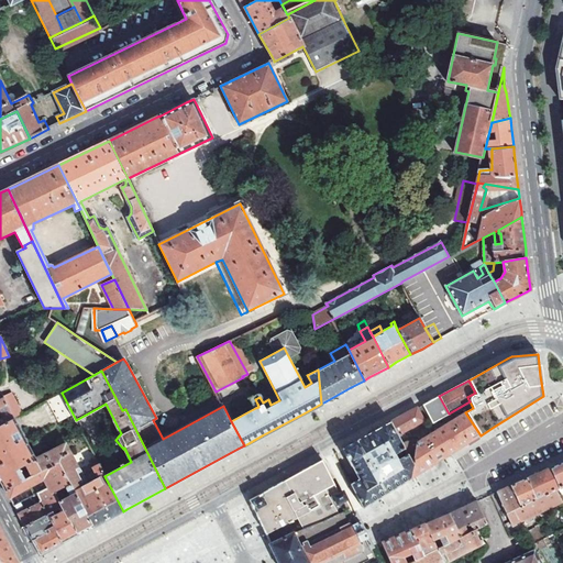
[(40,385),(25,392),(32,406),(47,398),(40,385)]
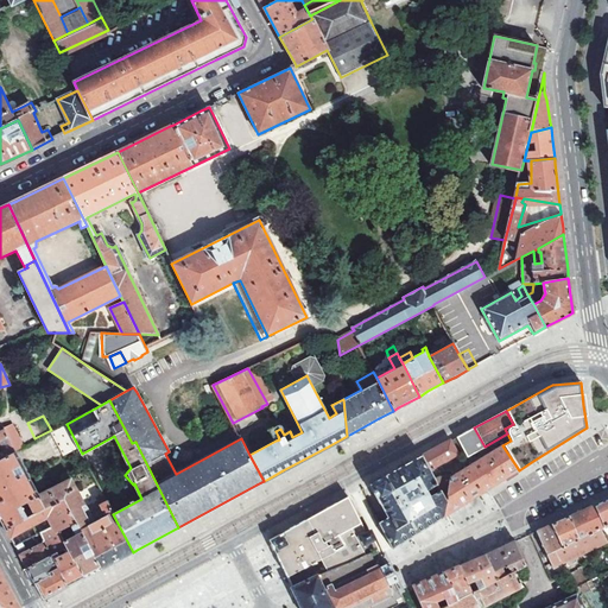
[(474,428),(472,430),(449,442),(456,455),(458,458),(460,461),(477,451),(485,447),(474,428)]
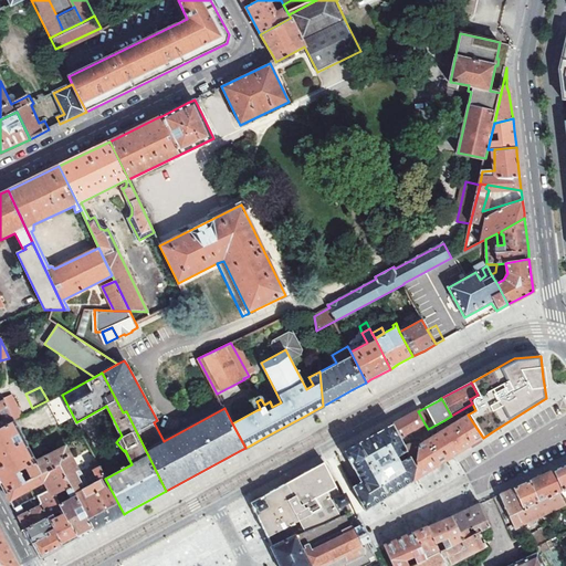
[(0,409),(7,406),(14,420),(18,419),(7,399),(0,401),(0,409)]
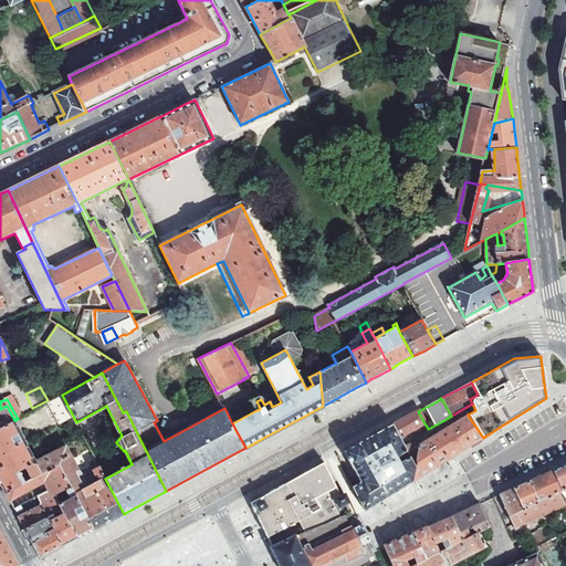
[(0,428),(14,420),(7,406),(0,409),(0,411),(3,419),(0,420),(0,428)]
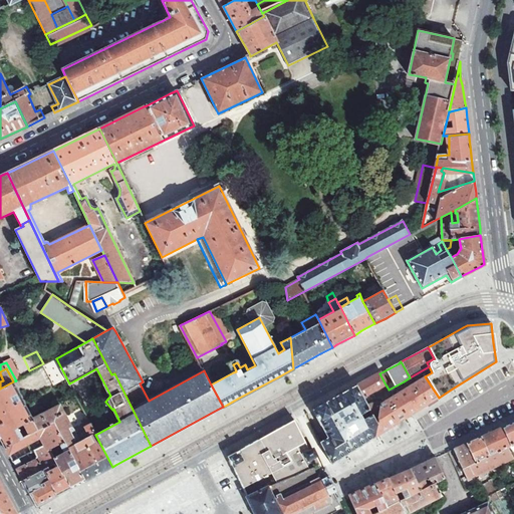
[(359,384),(356,387),(363,400),(367,398),(365,396),(374,391),(386,384),(379,373),(359,384)]
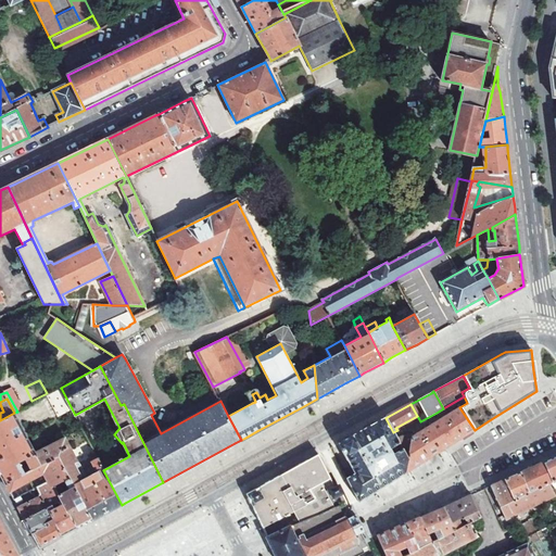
[(475,430),(459,407),(413,437),(412,434),(396,440),(399,442),(402,449),(405,455),(404,474),(447,447),(475,430)]
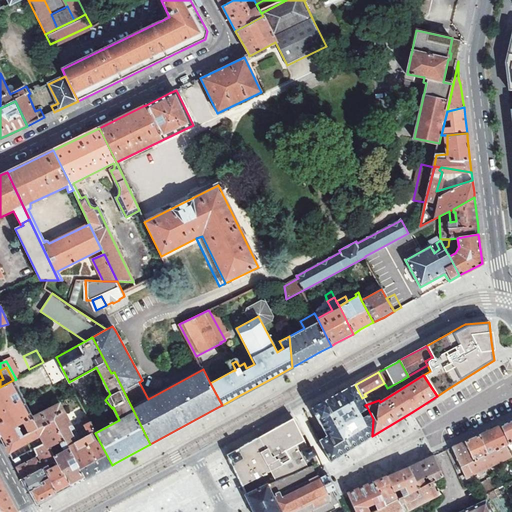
[(13,380),(0,387),(0,436),(5,446),(23,437),(21,433),(17,426),(24,422),(28,430),(30,433),(33,432),(31,429),(36,426),(32,418),(13,380)]
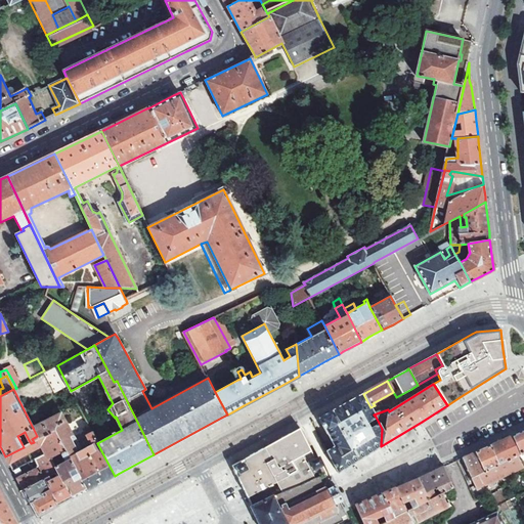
[(393,392),(382,398),(384,401),(395,395),(393,392)]
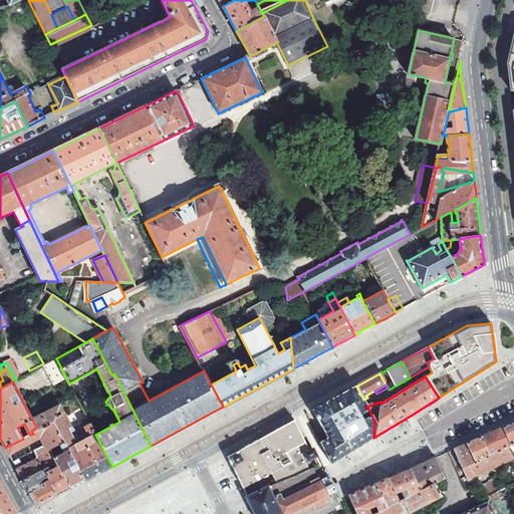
[(320,406),(312,411),(320,425),(320,424),(328,438),(320,443),(322,449),(324,448),(330,459),(332,463),(336,461),(373,438),(374,421),(371,415),(362,420),(359,414),(368,409),(366,407),(363,400),(356,387),(341,395),(320,406)]
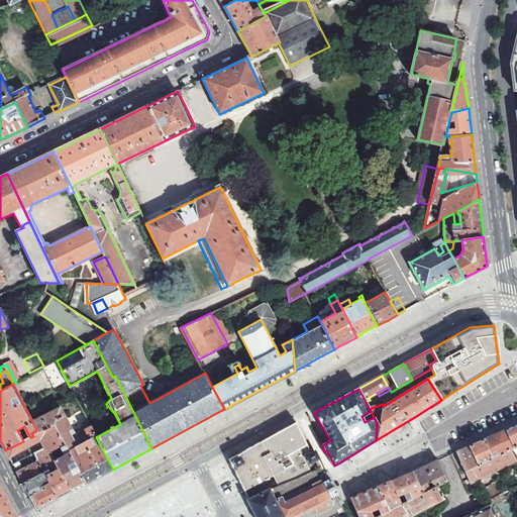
[(61,408),(32,422),(36,430),(31,433),(33,436),(55,425),(66,445),(86,484),(89,483),(113,470),(96,437),(91,427),(86,429),(86,430),(76,436),(61,408)]
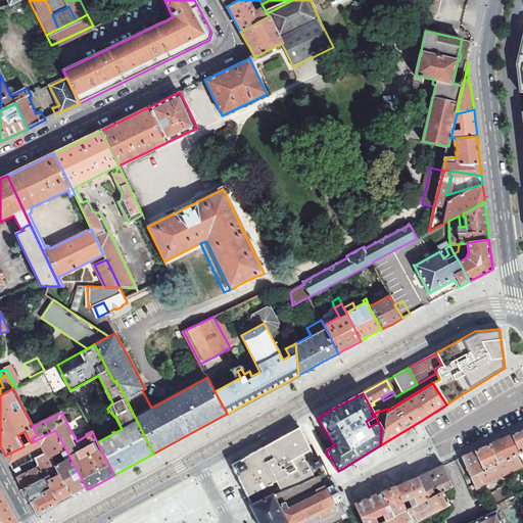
[(268,444),(231,465),(247,496),(277,481),(298,469),(293,460),(311,449),(299,427),(268,444)]
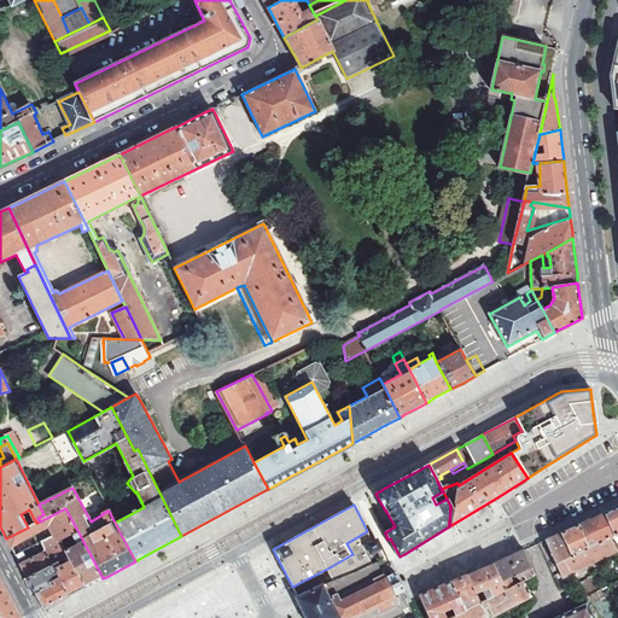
[(617,507),(605,514),(614,535),(617,532),(617,507)]
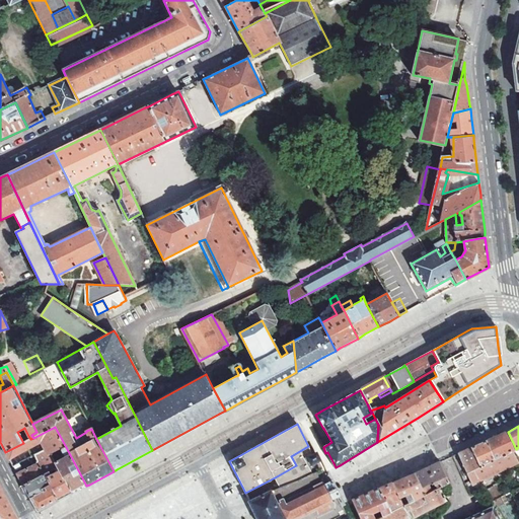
[(23,443),(5,452),(9,459),(32,447),(41,443),(45,450),(48,456),(51,455),(66,447),(55,427),(33,438),(30,439),(23,443)]
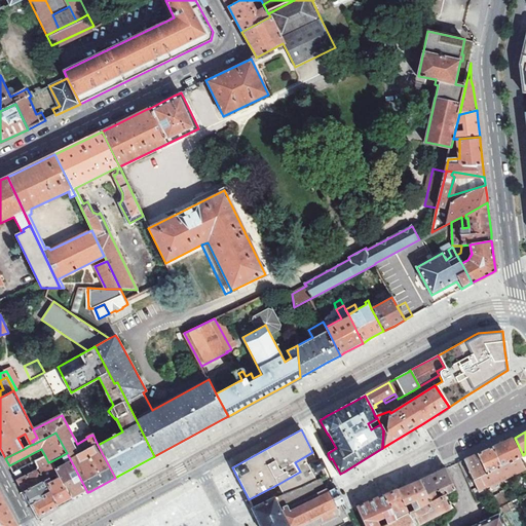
[(496,446),(492,448),(500,466),(519,457),(524,468),(525,472),(525,453),(523,455),(515,438),(511,440),(496,446)]
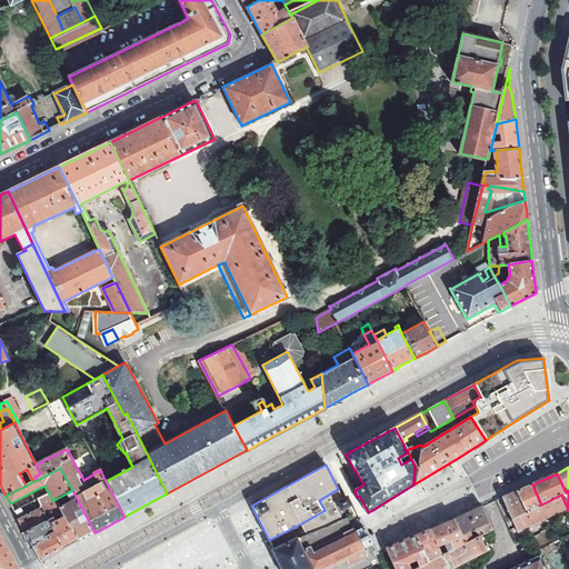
[(520,490),(517,492),(527,512),(541,505),(532,485),(520,490)]
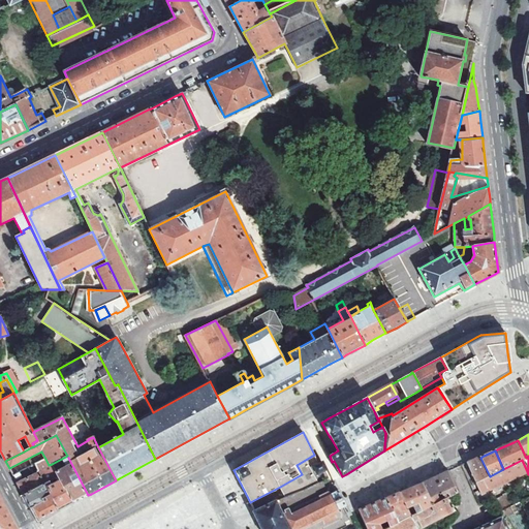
[(302,474),(280,487),(284,495),(315,479),(310,468),(318,463),(314,455),(297,465),(302,474)]
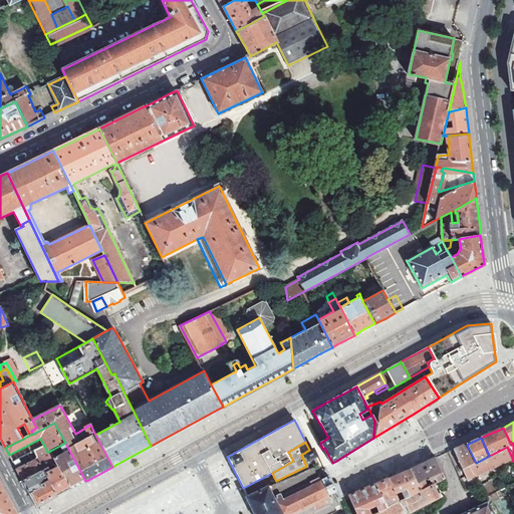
[(13,463),(37,450),(32,443),(9,455),(11,459),(13,463)]
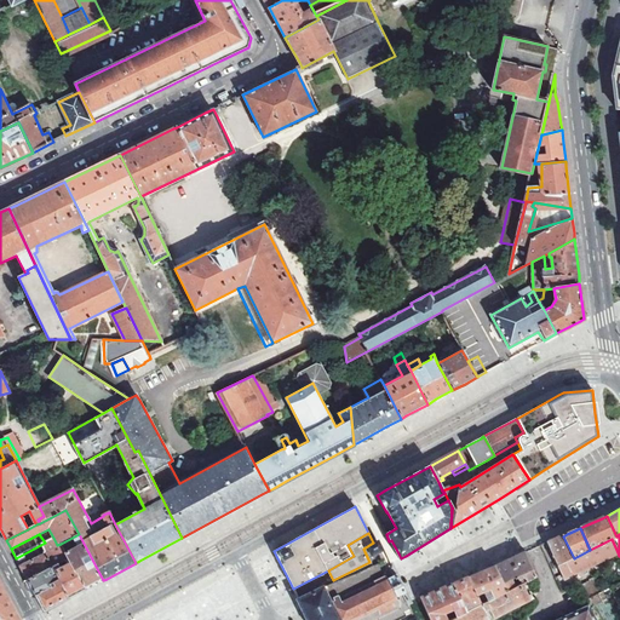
[(79,534),(61,544),(69,558),(86,590),(99,583),(103,580),(79,534)]
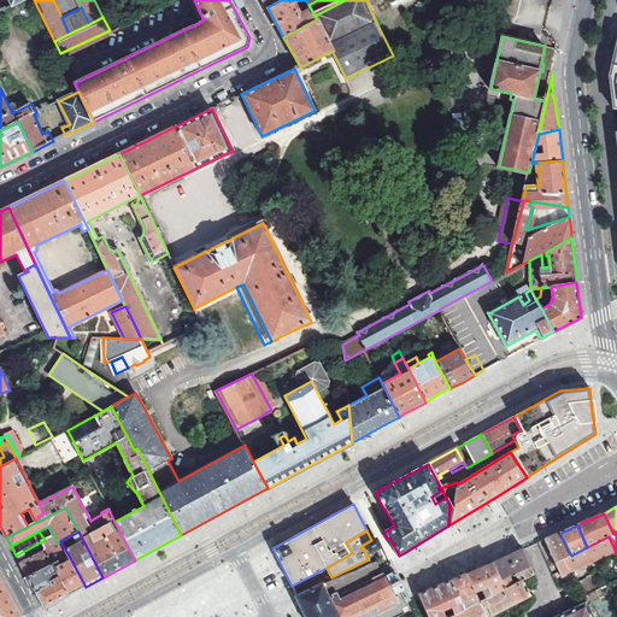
[(548,539),(545,540),(560,577),(615,550),(609,536),(587,547),(571,556),(560,534),(548,539)]
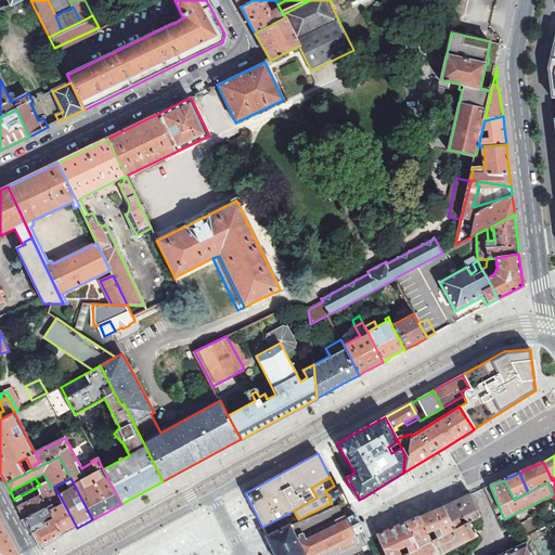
[(40,486),(14,500),(16,503),(25,520),(49,507),(62,500),(54,487),(51,488),(48,481),(40,486)]
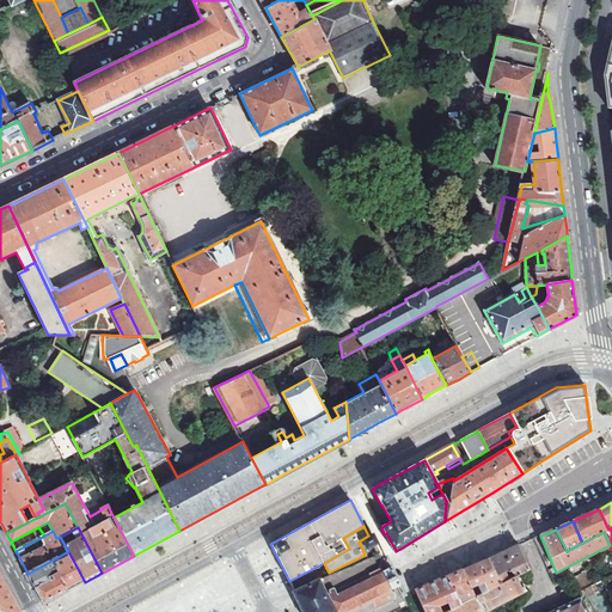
[(297,598),(295,598),(301,609),(303,611),(396,611),(398,611),(412,611),(405,595),(395,571),(387,557),(385,560),(383,554),(374,539),(373,536),(369,538),(368,536),(359,542),(365,555),(329,573),(294,591),(295,592),(294,593),(297,598)]
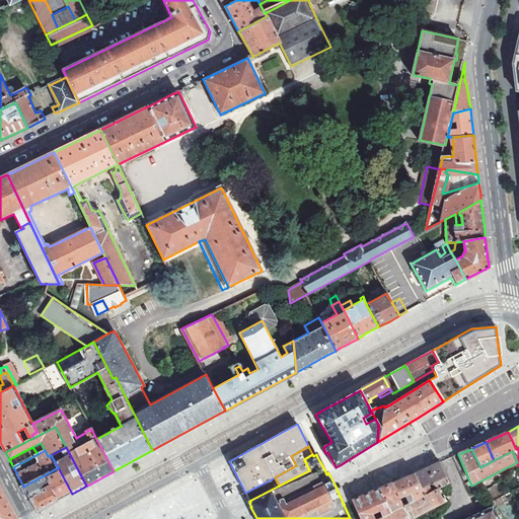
[(430,467),(415,473),(425,496),(432,492),(429,487),(432,486),(434,485),(436,486),(437,485),(437,486),(439,485),(441,488),(450,483),(440,462),(430,467)]
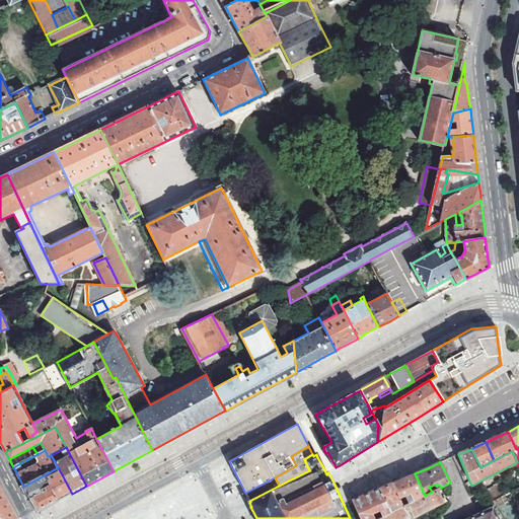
[(58,467),(46,474),(50,484),(59,501),(69,495),(72,494),(58,467)]
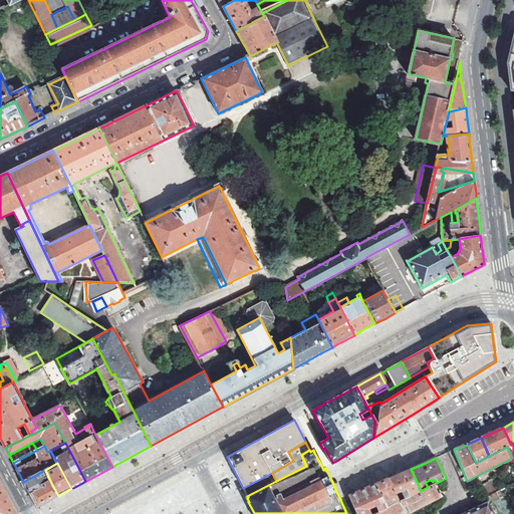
[(393,477),(390,479),(397,494),(403,491),(406,498),(421,491),(411,469),(393,477)]
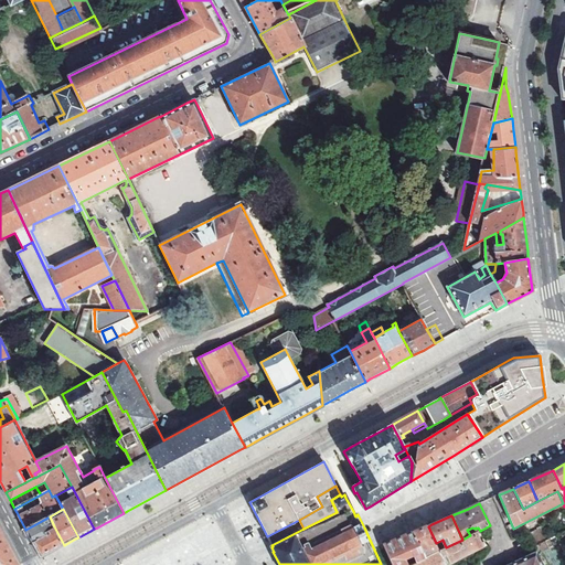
[(50,516),(25,530),(29,535),(31,540),(33,542),(46,535),(44,532),(54,526),(50,516)]
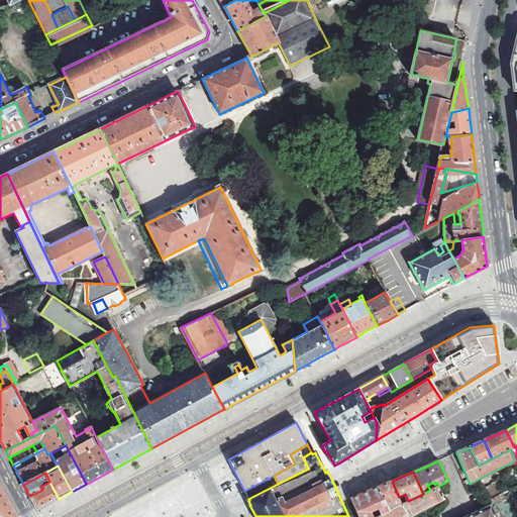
[(42,490),(30,496),(37,510),(56,500),(59,499),(49,482),(40,487),(42,490)]
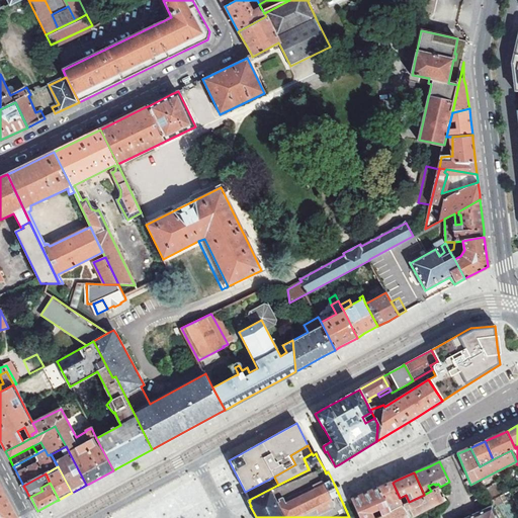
[(393,483),(379,488),(391,512),(403,505),(400,498),(393,483)]
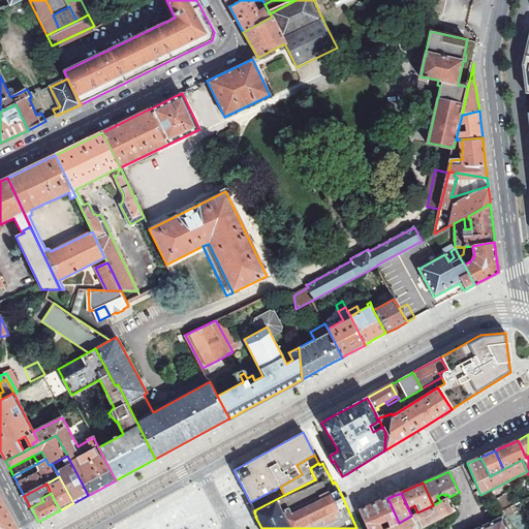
[(509,496),(494,504),(499,512),(515,505),(509,496)]
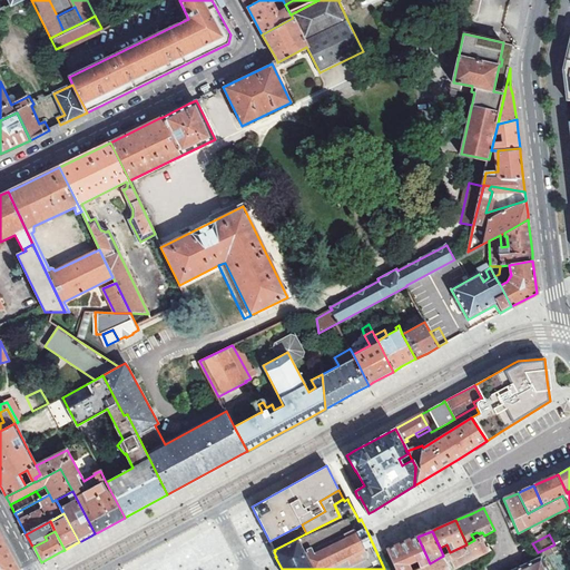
[(17,569),(0,537),(0,567),(1,569),(17,569)]
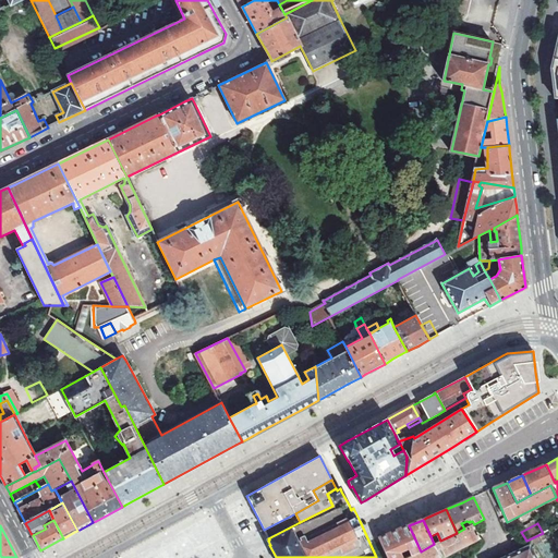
[(404,528),(379,538),(387,557),(408,557),(421,552),(409,525),(404,528)]
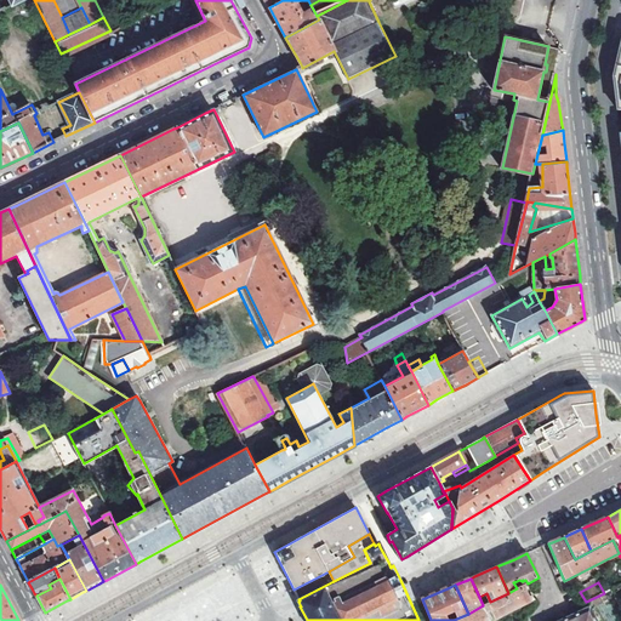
[(468,614),(454,620),(491,620),(534,599),(533,596),(528,598),(522,586),(517,588),(508,593),(490,602),(483,605),(468,614)]
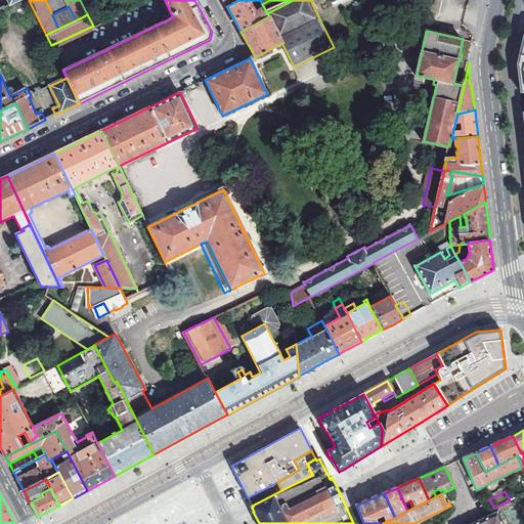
[(501,523),(496,512),(471,523),(501,523)]
